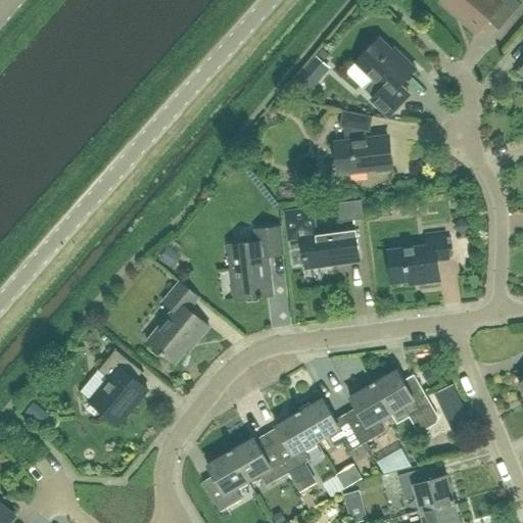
[(442,0),(440,3),(476,34),(486,21),(498,32),(521,5),(514,0),(442,0)]
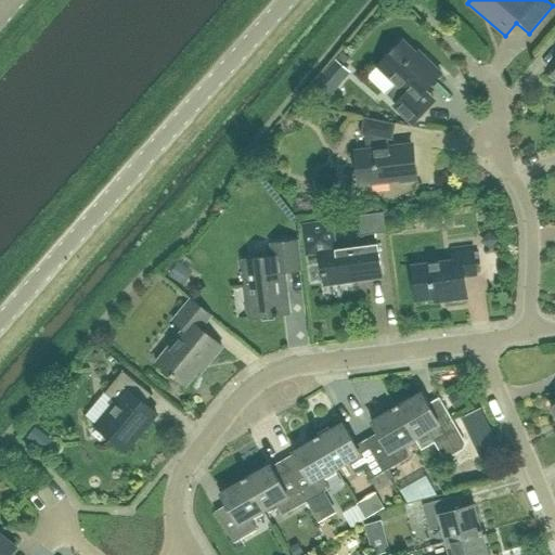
[(423,62),(402,41),(377,66),(407,94),(396,105),(413,123),(430,104),(421,94),(441,74),(425,59),(423,62)]
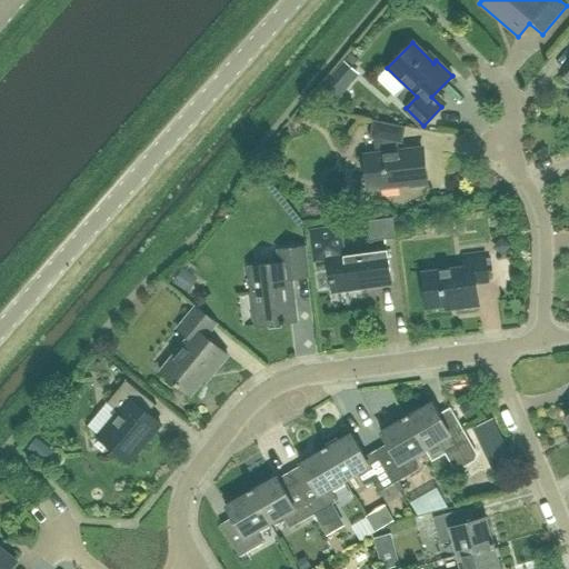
[(342,59),(319,88),(333,101),(358,72),(342,59)]
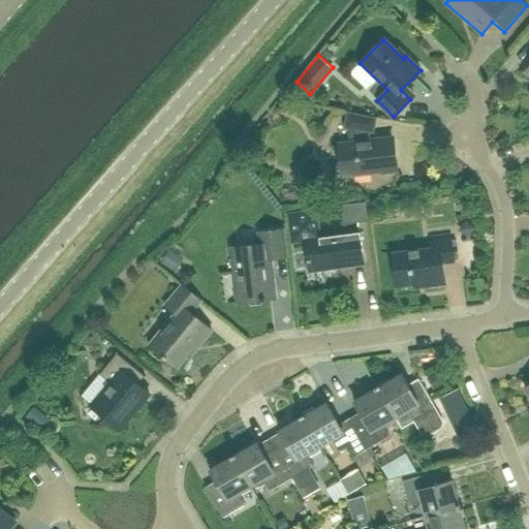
[(377,118),(346,112),(343,128),(347,128),(349,143),(339,144),(343,176),(374,172),(374,169),(381,168),(381,173),(397,170),(393,137),(370,141),(369,133),(373,134),(377,118)]
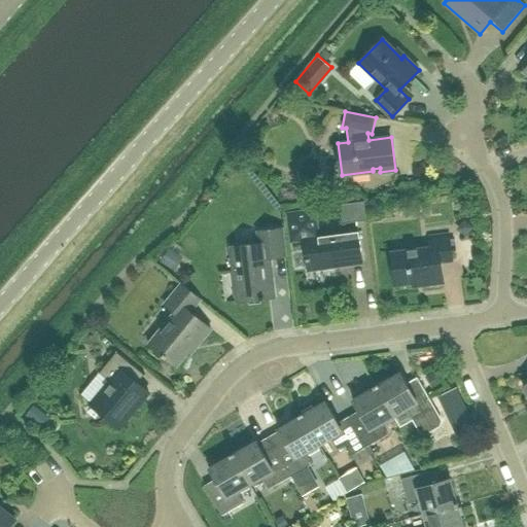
[(366,220),(363,201),(340,205),(342,223),(366,220)]
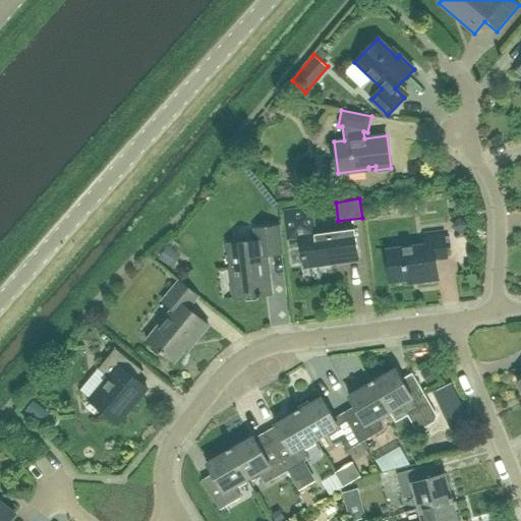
[(358,258),(354,228),(313,233),(310,208),(284,211),(288,237),(299,235),(303,266),(358,258)]
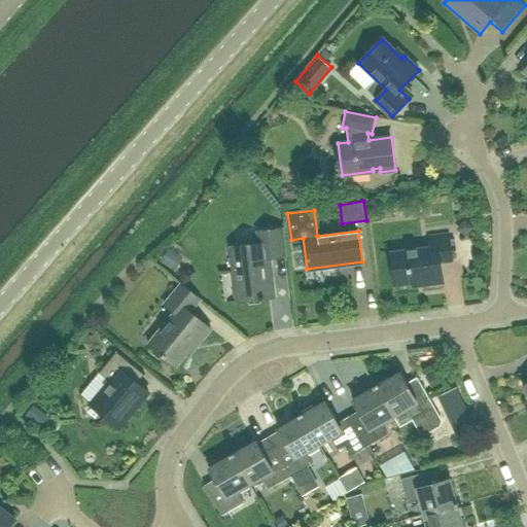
[(284,256),(281,229),(257,232),(259,244),(230,248),(237,302),(259,299),(259,301),(274,299),(269,258),(284,256)]
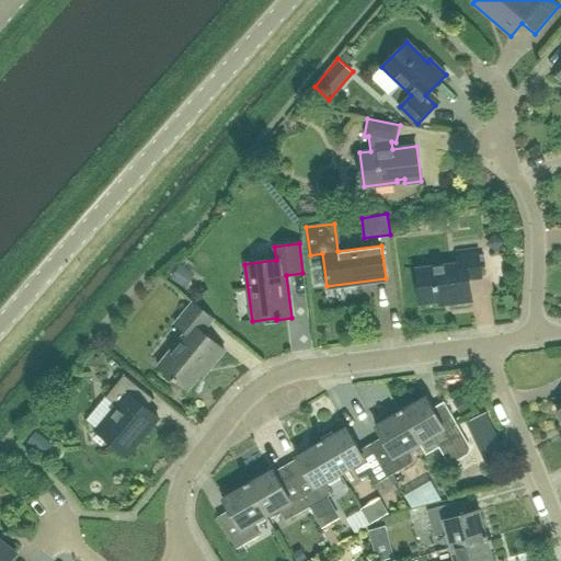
[(481,278),(478,249),(455,252),(456,263),(416,267),(420,304),(449,300),(449,304),(472,301),(469,279),(481,278)]
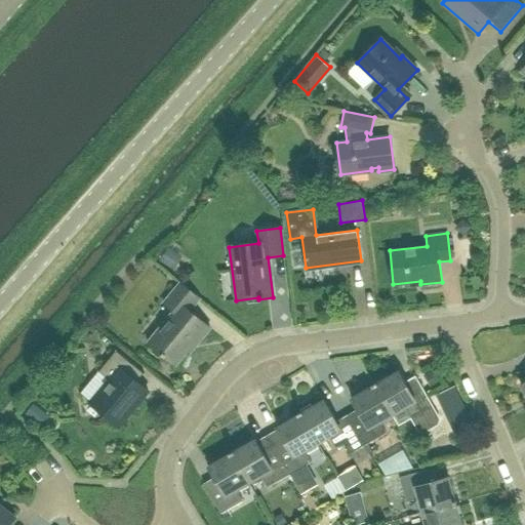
[(170,253),(165,264),(184,272),(188,261),(170,253)]
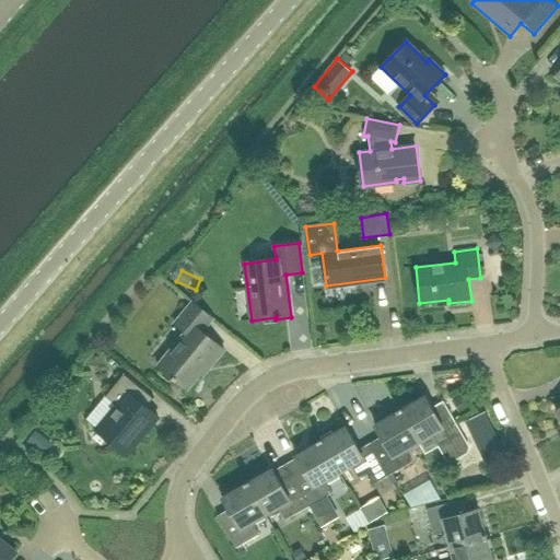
[(211,318),(190,302),(173,324),(184,331),(156,365),(186,389),(206,364),(209,368),(223,350),(200,331),(211,318)]
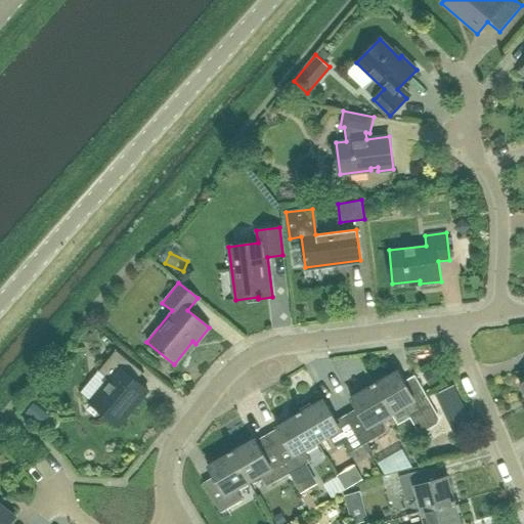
[(142,373),(115,350),(96,372),(107,381),(89,403),(118,426),(146,391),(136,382),(142,373)]
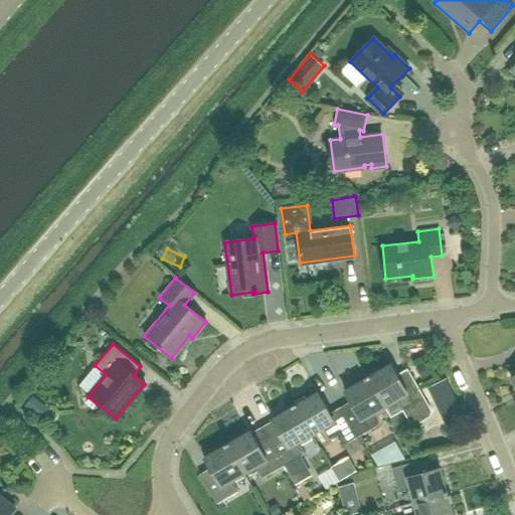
[(405,345),(403,355),(423,360),(425,350),(405,345)]
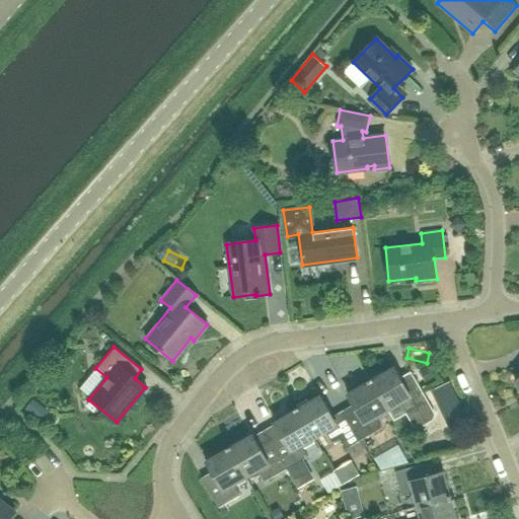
[(393,368),(370,380),(386,409),(398,401),(405,414),(406,413),(416,428),(435,416),(431,410),(432,409),(410,371),(398,377),(393,368)]
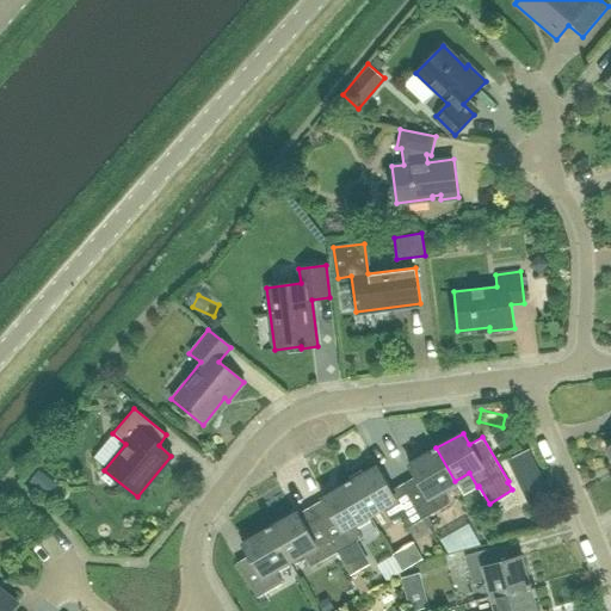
[(440,489),(455,481),(436,448),(408,464),(415,476),(403,482),(424,518),(449,503),(440,489)]
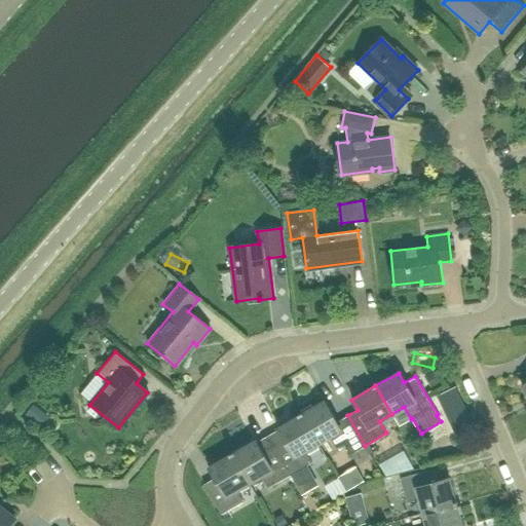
[(350,454),(365,446),(347,415),(336,421),(324,401),(300,414),(317,444),(330,437),(336,447),(343,443),(350,454)]
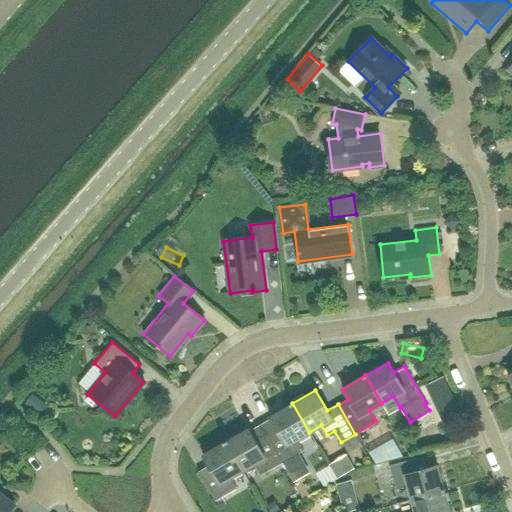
[(298,438),(309,432),(292,403),(270,415),(276,425),(264,432),(281,461),(303,449),(298,438)]
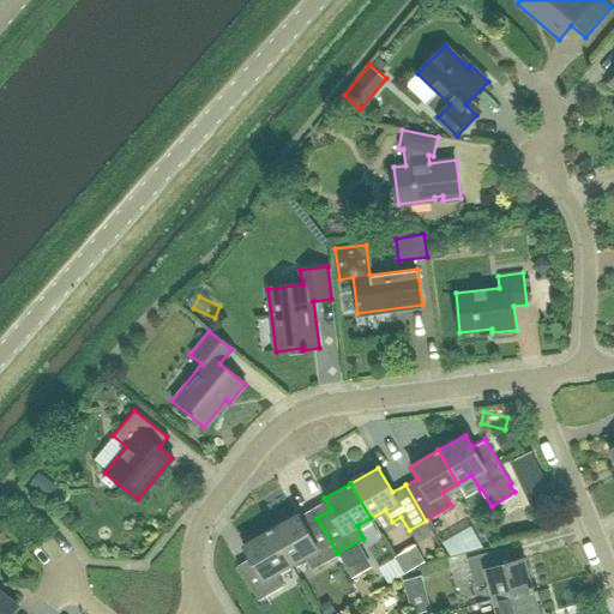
[(270,530),(290,564),(306,555),(313,567),(337,553),(317,518),(306,524),(299,513),(270,530)]
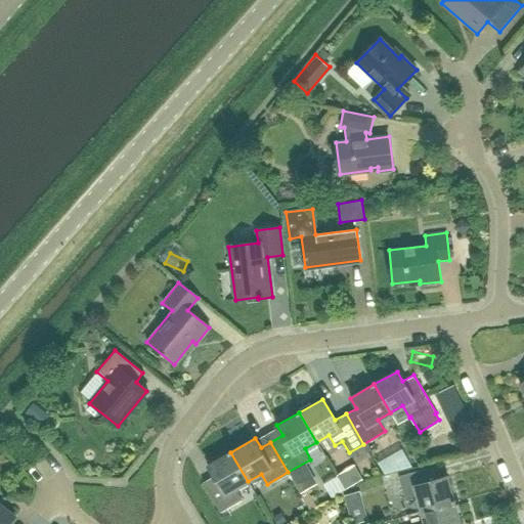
[(248,481),(230,452),(208,465),(214,476),(203,482),(220,512),(243,499),(236,488),(248,481)]
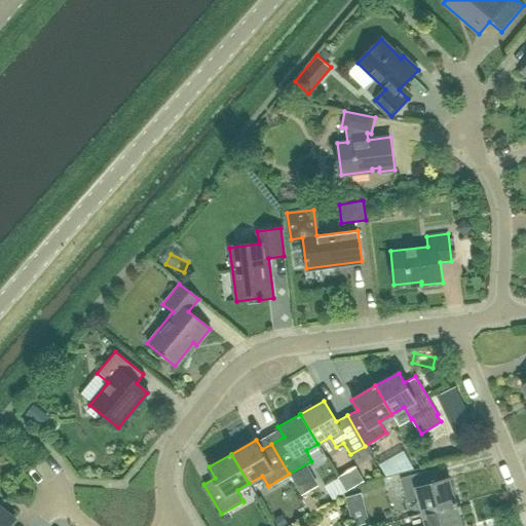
[(422,514),(455,505),(448,479),(437,482),(433,470),(400,479),(407,503),(419,500),(422,514)]
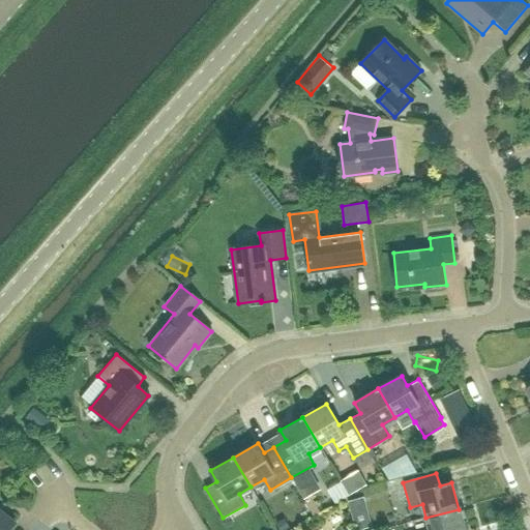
[(332,489),(340,505),(355,498),(347,481),(332,489)]
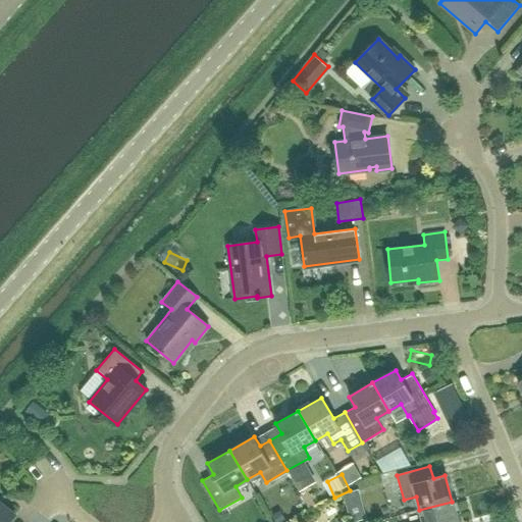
[(457,521),(452,502),(419,510),(422,521),(457,521)]
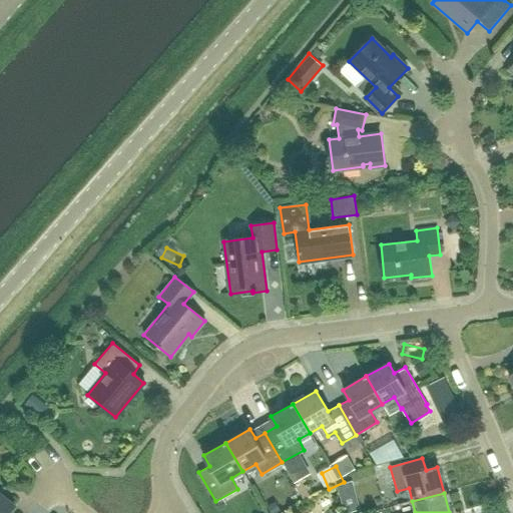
[(10,512),(15,507),(0,495),(0,512),(10,512)]
